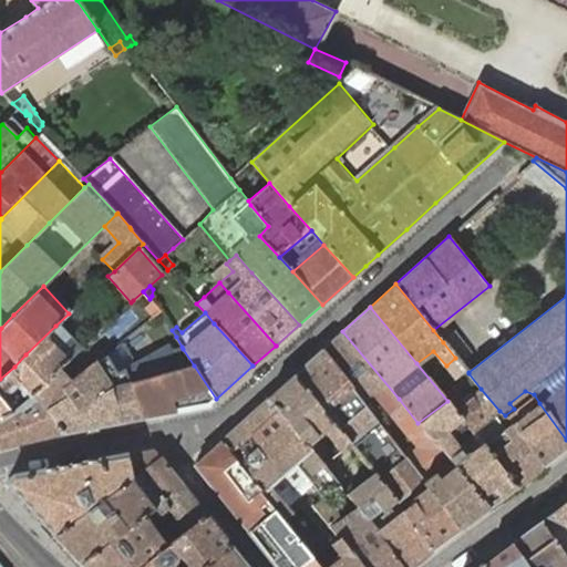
[(0,419),(11,413),(13,411),(30,394),(59,369),(80,349),(55,326),(26,354),(14,367),(0,379),(0,419)]
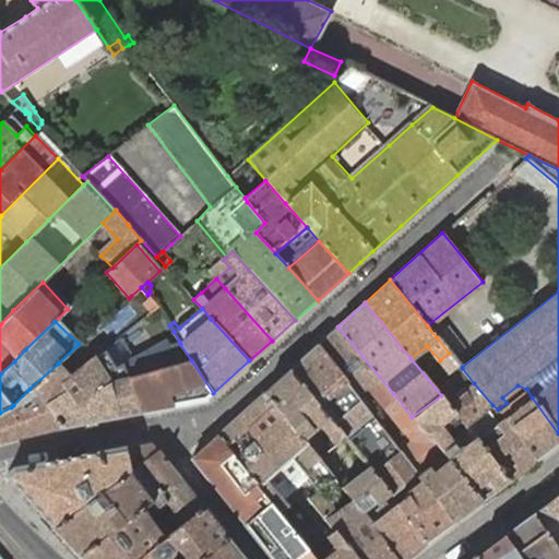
[(393,393),(337,326),(317,345),(347,382),(357,396),(372,384),(384,400),(388,399),(391,402),(384,407),(408,437),(420,427),(412,417),(393,393)]
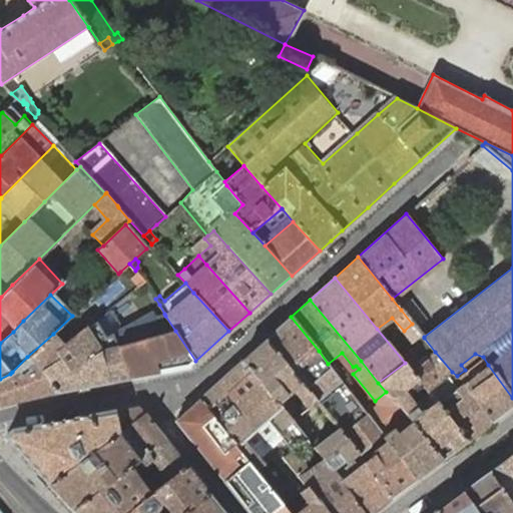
[(93,386),(129,379),(118,347),(175,331),(165,316),(164,314),(156,319),(154,312),(113,335),(105,340),(96,345),(85,328),(64,346),(56,351),(61,359),(42,372),(57,392),(93,386)]
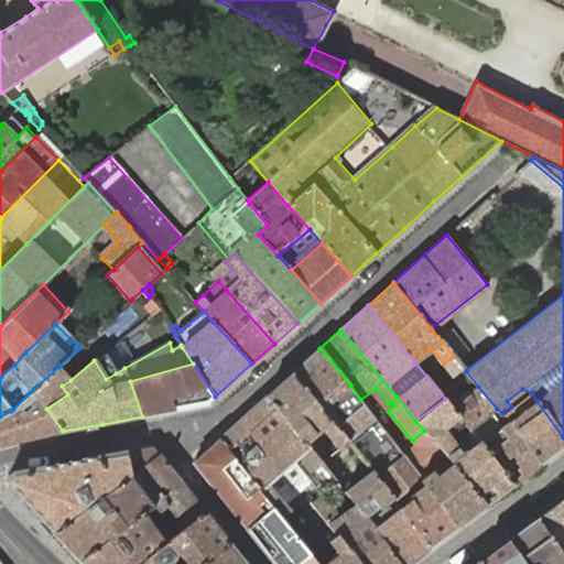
[(350,386),(320,348),(292,373),(322,409),(348,441),(372,470),(380,480),(394,498),(421,479),(407,459),(403,455),(360,400),(350,386)]
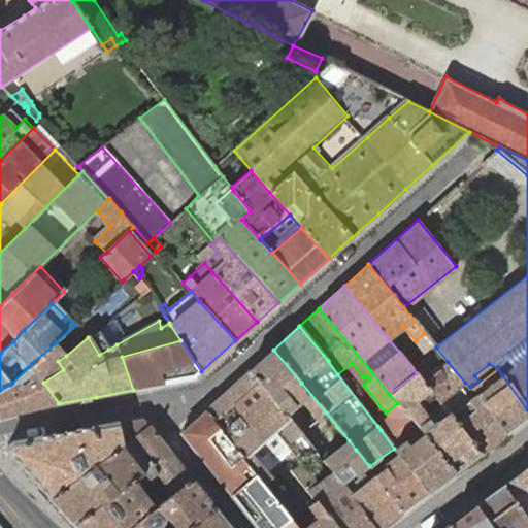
[(436,348),(436,347),(429,338),(425,341),(432,351),(436,348)]
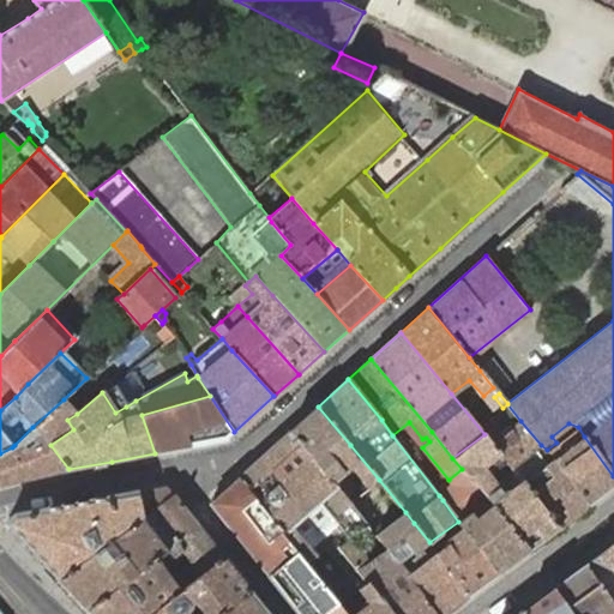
[(227,439),(234,432),(210,396),(142,415),(155,453),(227,439)]
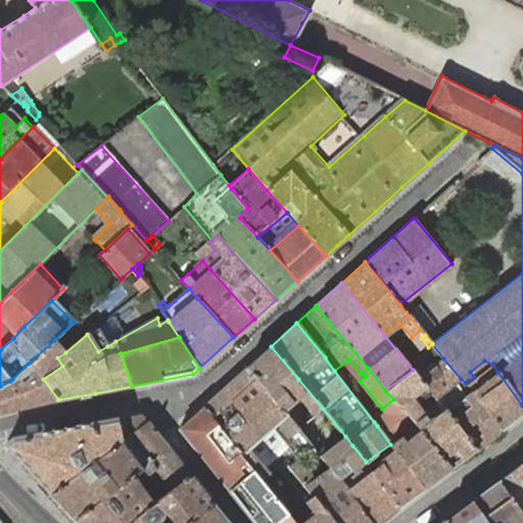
[(0,412),(58,399),(43,379),(62,366),(57,358),(65,352),(54,340),(28,364),(12,379),(10,381),(0,386),(0,412)]
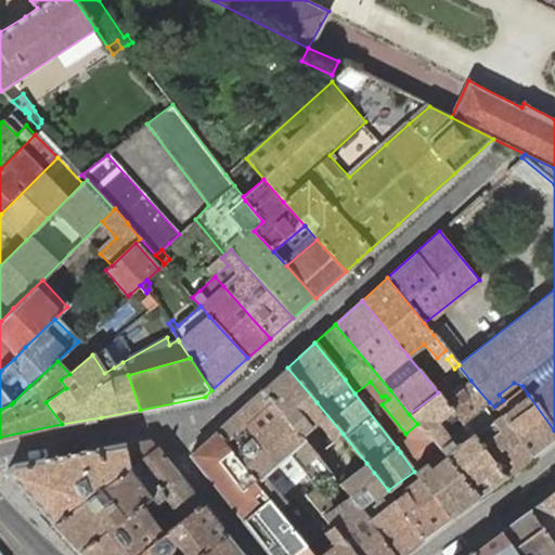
[(317,402),(287,368),(262,389),(300,436),(317,421),(334,441),(343,434),(317,402)]
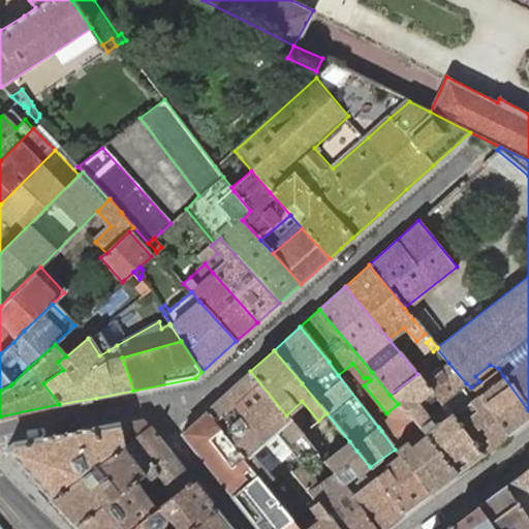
[(461,387),(466,383),(448,363),(424,382),(430,391),(440,403),(461,387)]
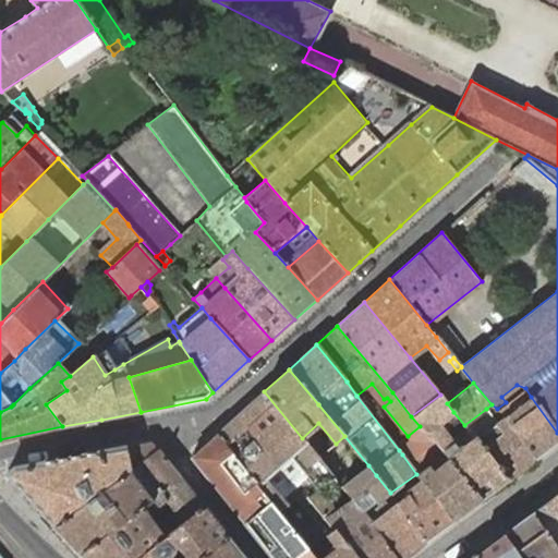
[(535,459),(557,441),(557,433),(531,397),(525,388),(506,402),(497,409),(504,417),(535,459)]
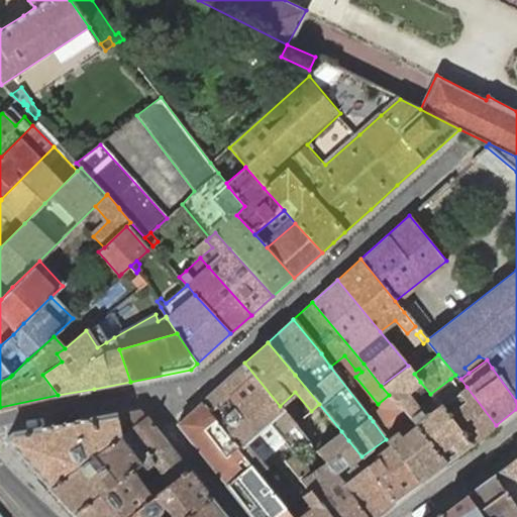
[(280,406),(244,363),(201,402),(250,466),(257,476),(267,468),(246,442),(270,422),(296,452),(309,441),(296,425),(280,406)]
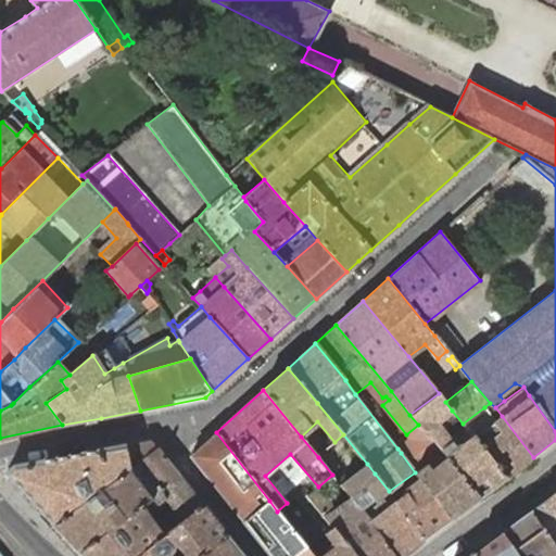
[(452,411),(445,402),(439,393),(409,415),(418,425),(420,429),(422,429),(425,430),(442,452),(445,457),(478,498),(505,478),(472,438),(460,445),(457,442),(454,445),(437,422),(452,411)]
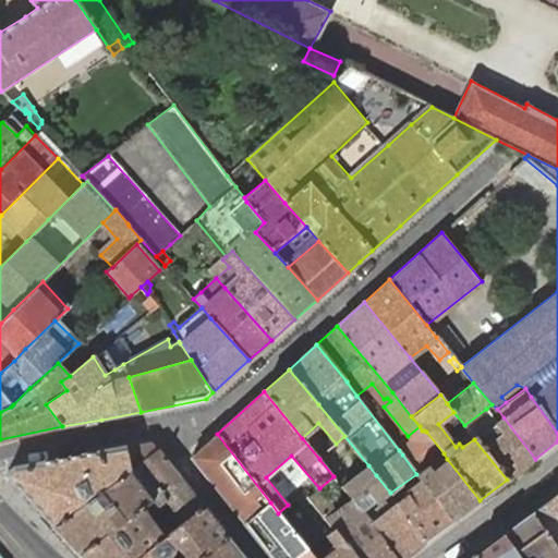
[(504,417),(497,409),(492,404),(486,409),(496,422),(504,417)]
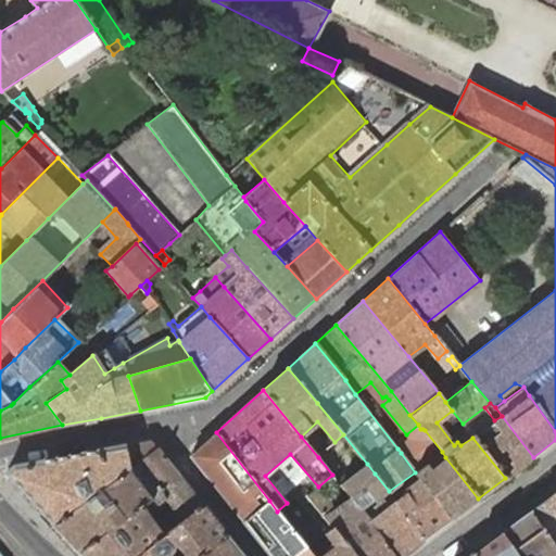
[(505,478),(533,457),(502,416),(494,420),(484,407),(463,424),(472,438),(505,478)]
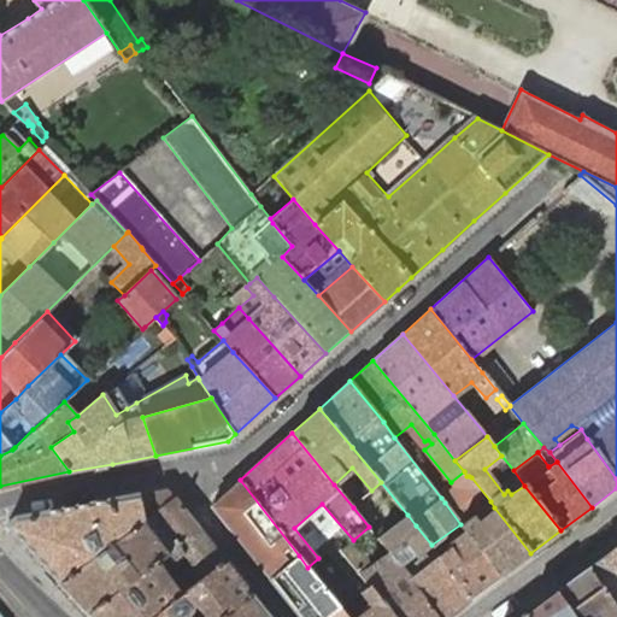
[(472,515),(491,501),(471,477),(469,476),(441,498),(445,503),(460,524),(472,515)]
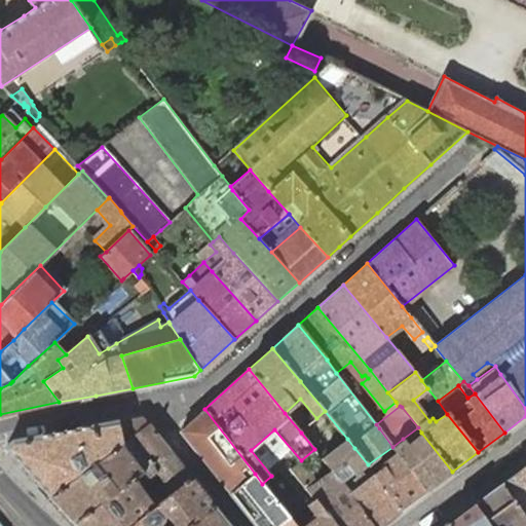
[(255,474),(204,409),(180,431),(229,494),(255,474)]
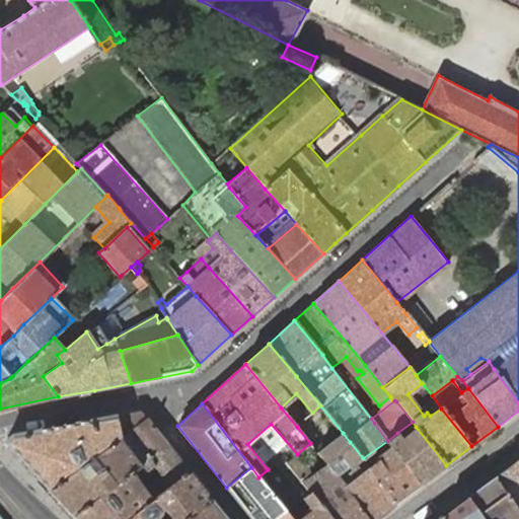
[(120,438),(146,418),(140,411),(116,416),(12,435),(5,441),(50,491),(120,438)]
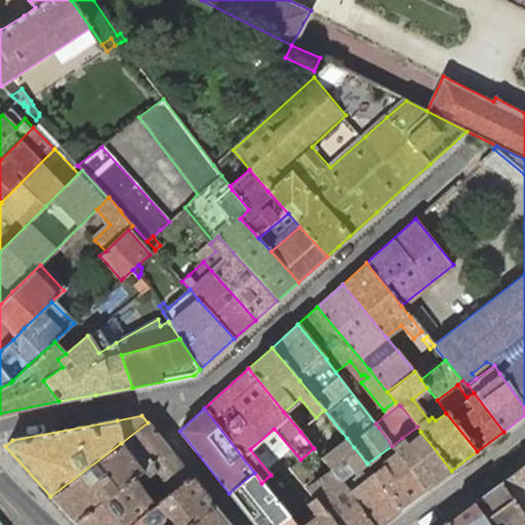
[(170,450),(148,422),(121,443),(50,496),(65,512),(75,523),(136,476),(143,471),(170,450)]
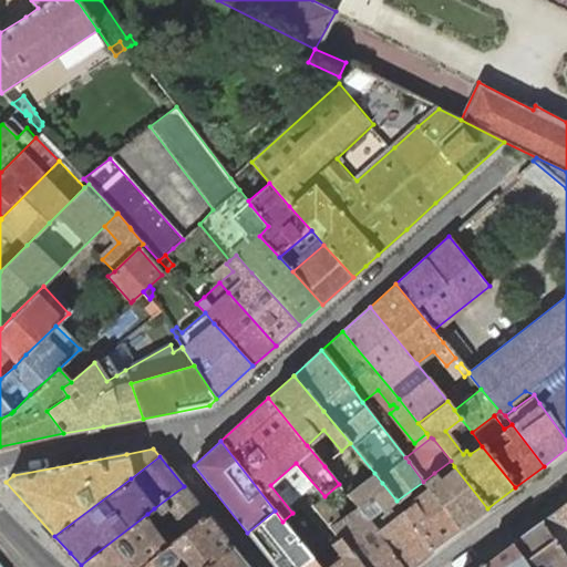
[(460,529),(487,508),(454,466),(451,461),(434,473),(423,482),(430,490),(460,529)]
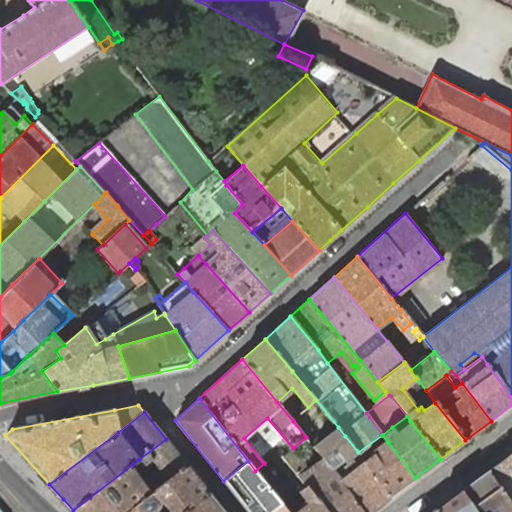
[(349,459),(358,452),(345,436),(338,427),(314,446),(322,457),(332,468),(343,459),(346,462),(349,459)]
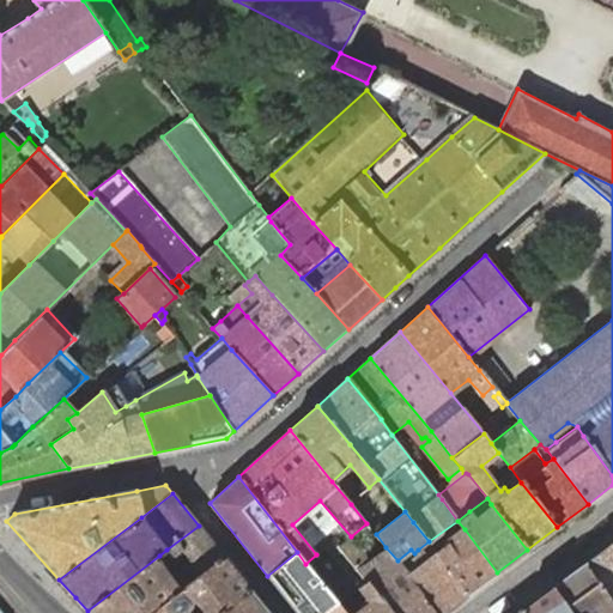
[(468,594),(497,572),(465,529),(457,521),(429,541),(436,550),(468,594)]
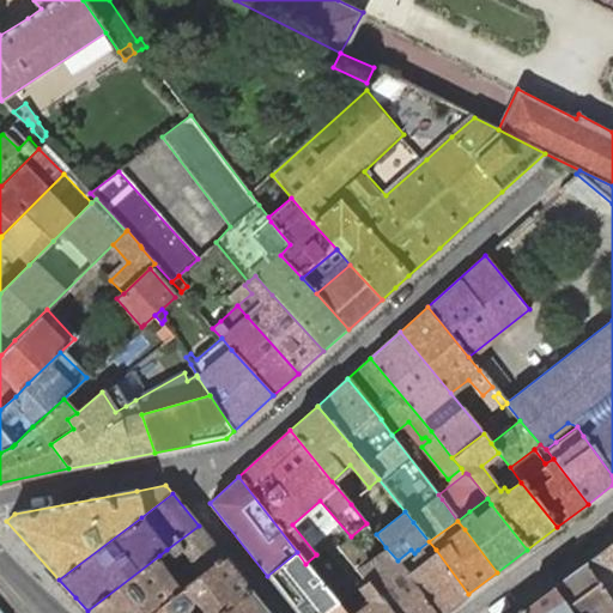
[(224,557),(199,526),(167,550),(159,556),(87,611),(89,612),(151,612),(183,588),(224,557)]
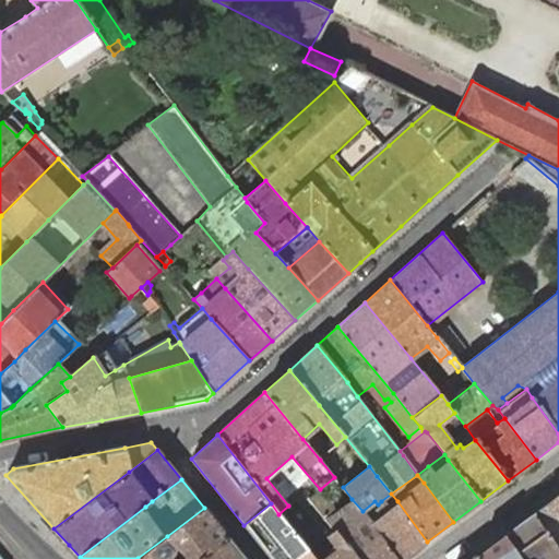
[(355,558),(396,558),(370,522),(366,515),(363,511),(352,499),(336,511),(319,490),(308,499),(324,519),(334,531),(355,558)]
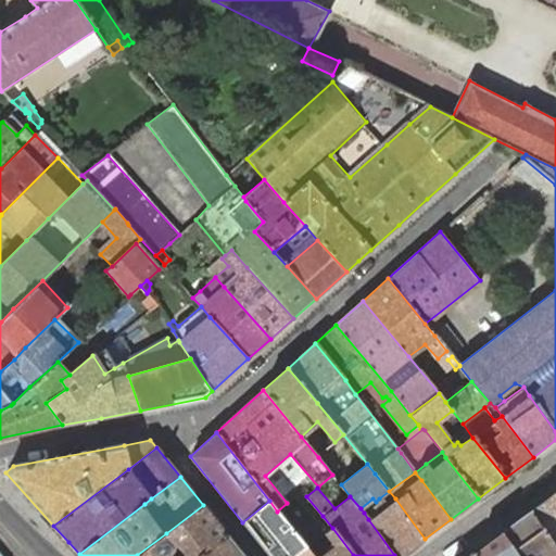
[(395,498),(389,491),(379,498),(380,500),(364,513),(368,519),(394,555),(401,555),(425,539),(395,498)]
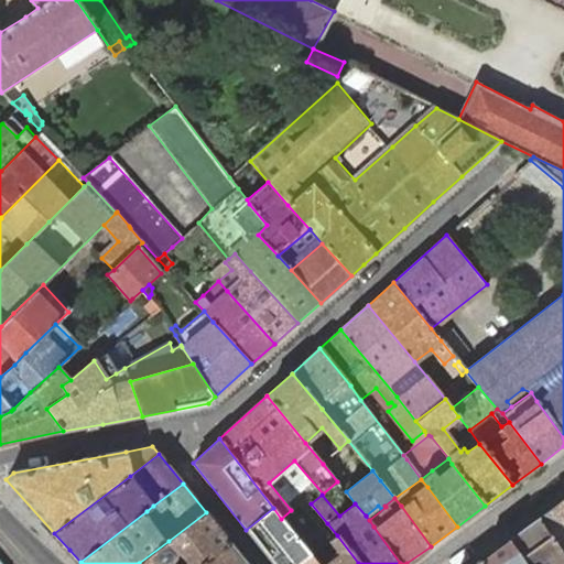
[(563,498),(543,514),(563,524),(563,498)]
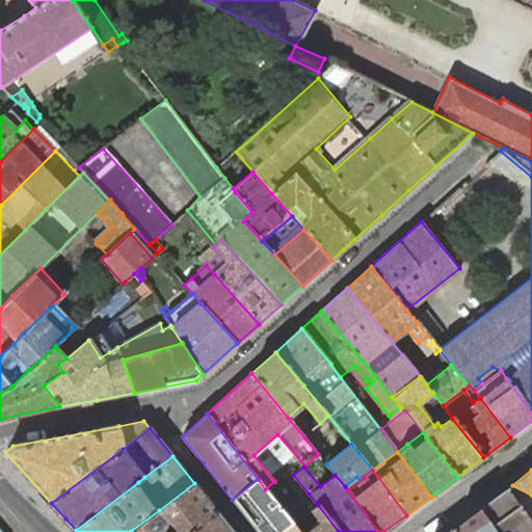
[(258,479),(232,500),(258,531),(280,531),(292,523),(265,489),(258,479)]
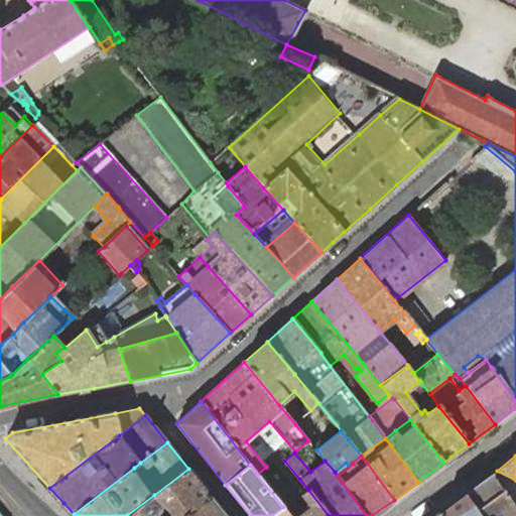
[(182,515),(210,496),(188,469),(154,495),(127,515),(182,515)]
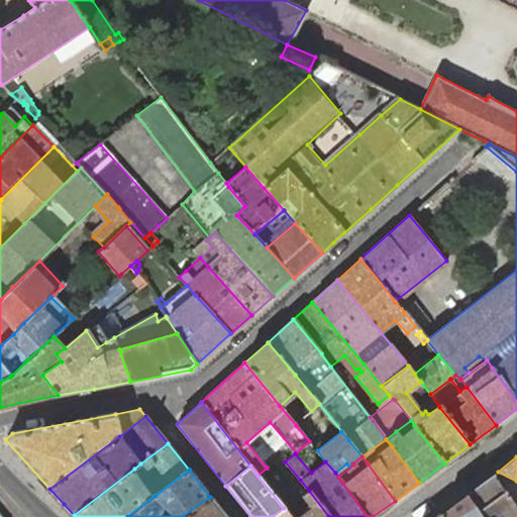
[(516,481),(498,472),(493,475),(513,505),(516,500),(516,481)]
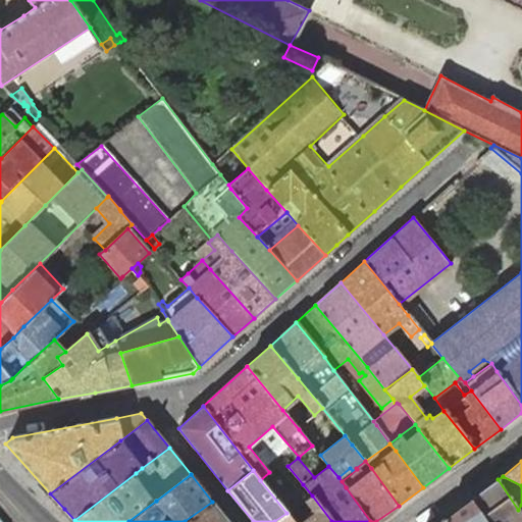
[(498,479),(469,501),(483,521),(521,521),(521,516),(518,510),(498,479)]
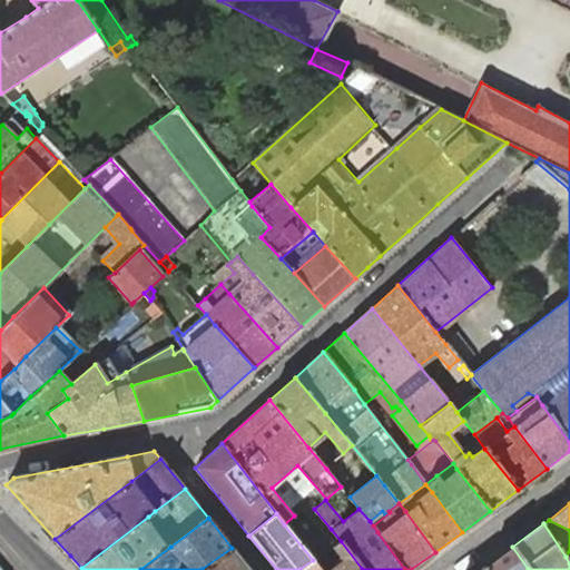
[(362,569),(341,541),(333,547),(343,559),(328,569),(325,563),(318,568),(320,569),(362,569)]
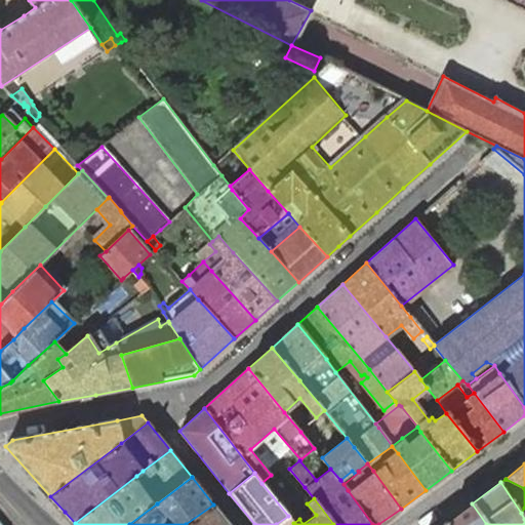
[(486,524),(472,503),(446,523),(446,524),(486,524)]
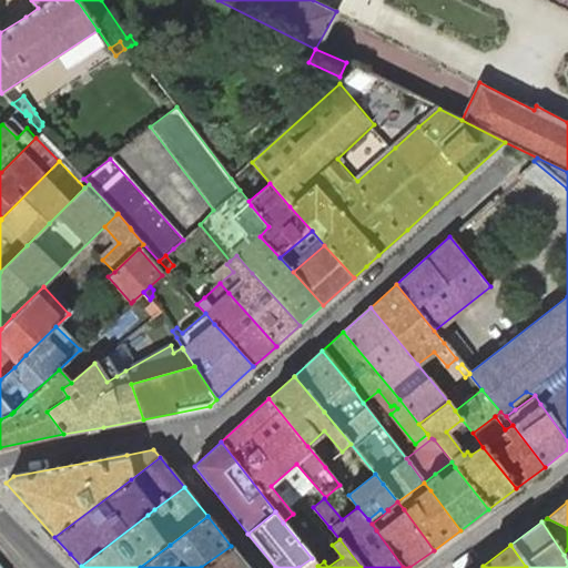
[(249,567),(231,546),(201,567),(249,567)]
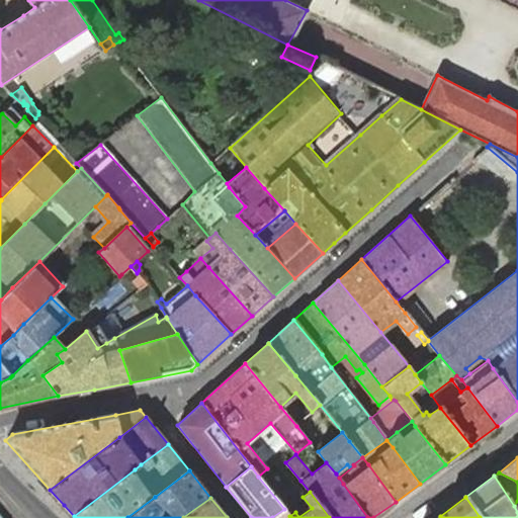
[(290,517),(289,516),(284,510),(284,509),(272,517),(290,517)]
